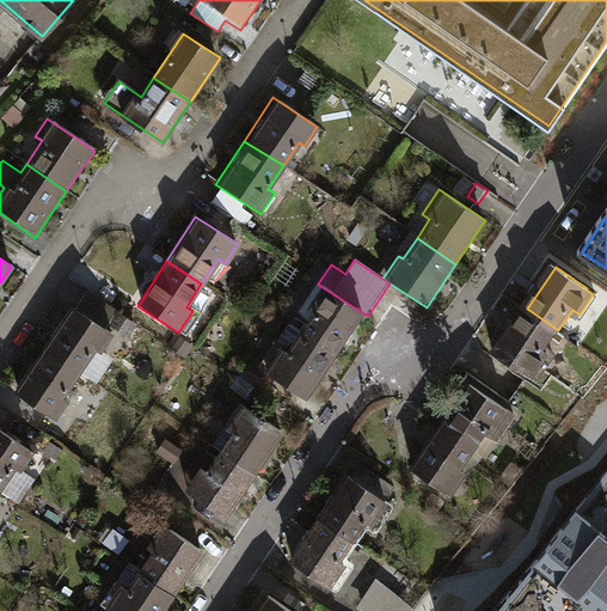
[(311,313),(298,333),(336,358),(363,313),(320,286),(305,310),(311,313)]
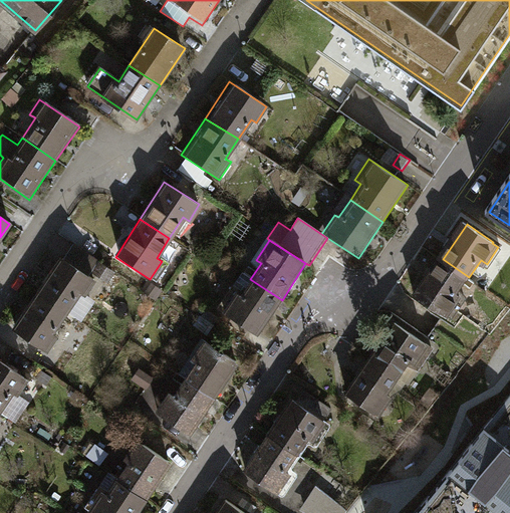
[(34,292),(67,314),(79,296),(82,298),(94,280),(88,276),(98,261),(71,244),(61,260),(57,257),(34,292)]
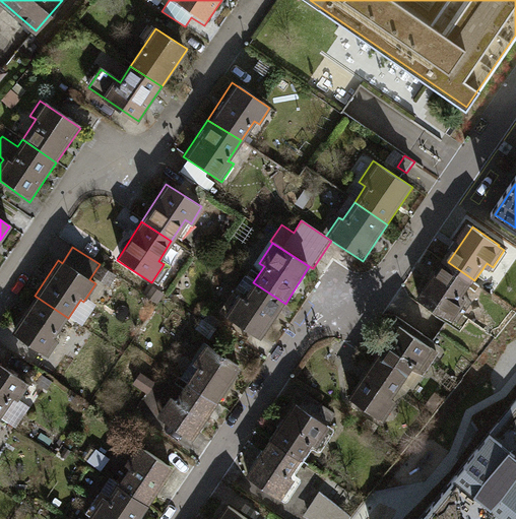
[(474,280),(448,262),(424,298),(461,323),(474,305),(463,297),(474,280)]
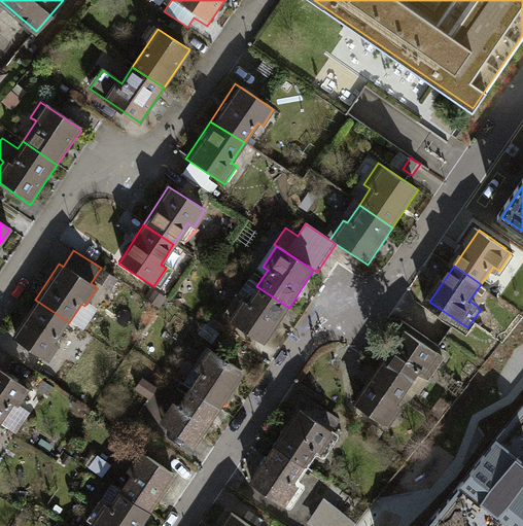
[(266,344),(289,308),(256,286),(246,280),(222,316),(266,344)]
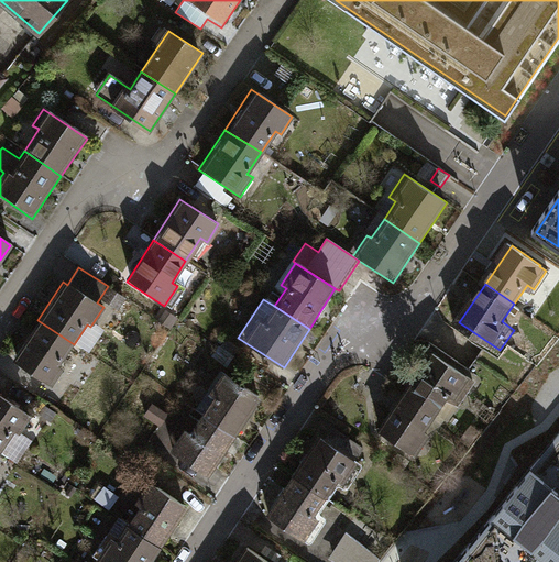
[(59,365),(74,344),(37,320),(10,360),(51,386),(63,367),(59,365)]
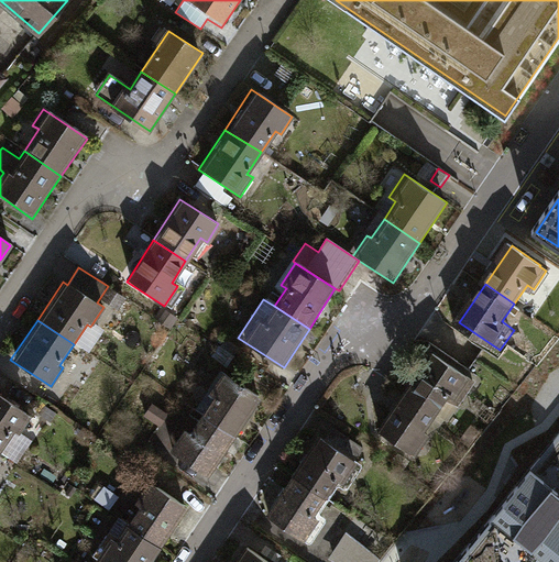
[(410,393),(439,412),(451,394),(464,403),(479,383),(438,354),(410,393)]
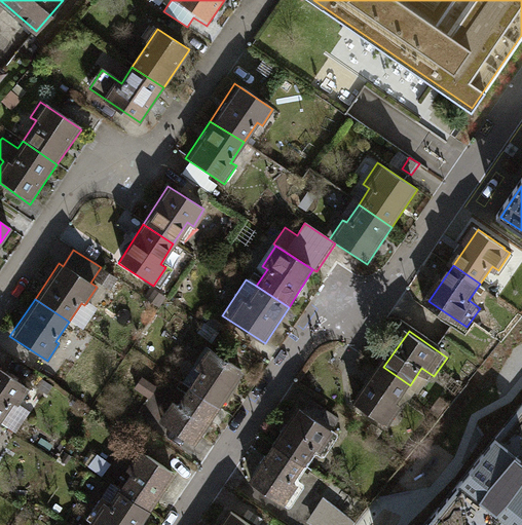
[(183,384),(220,407),(241,371),(206,348),(183,384)]
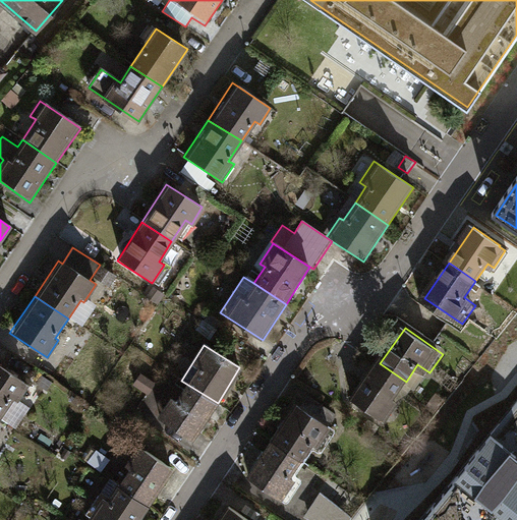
[(394,398),(406,382),(380,363),(355,399),(388,421),(400,403),(394,398)]
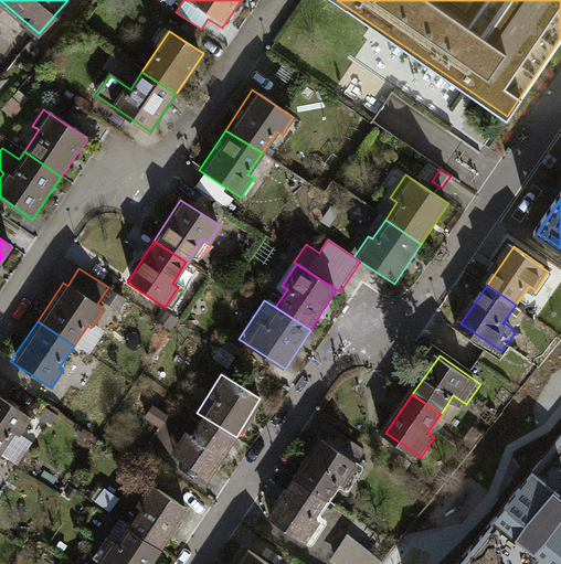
[(0,396),(0,451),(12,433),(17,436),(30,415),(0,396)]
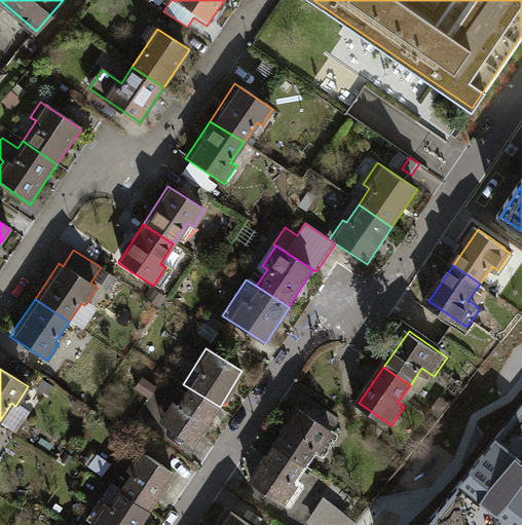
[(220,407),(183,384),(179,382),(176,387),(184,394),(177,406),(166,400),(153,420),(195,447),(220,407)]
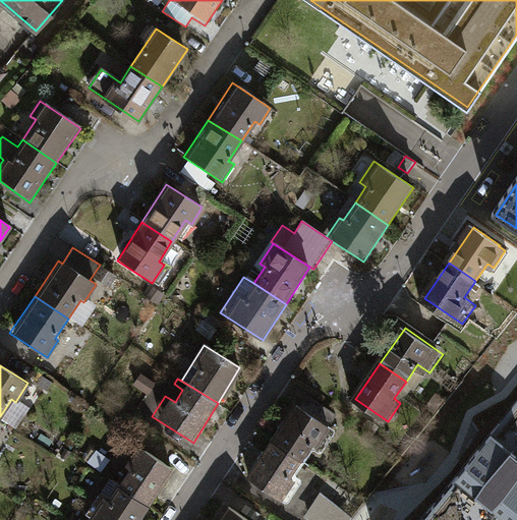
[(316,399),(307,410),(333,426),(340,415),(316,399)]
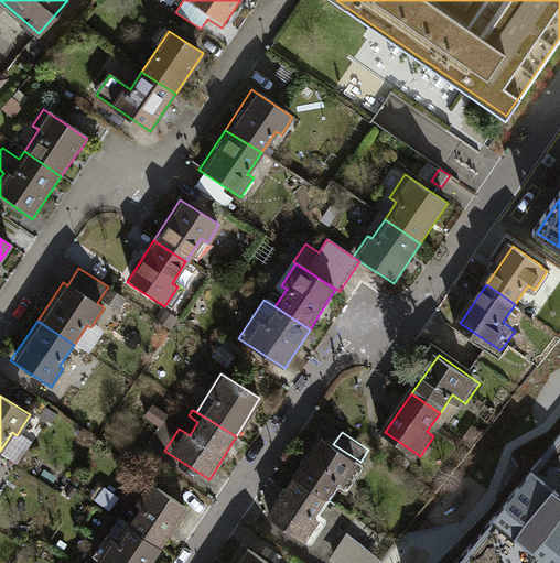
[(326,440),(300,478),(329,497),(341,479),(352,486),(354,486),(366,468),(365,466),(361,462),(333,444),(326,440)]
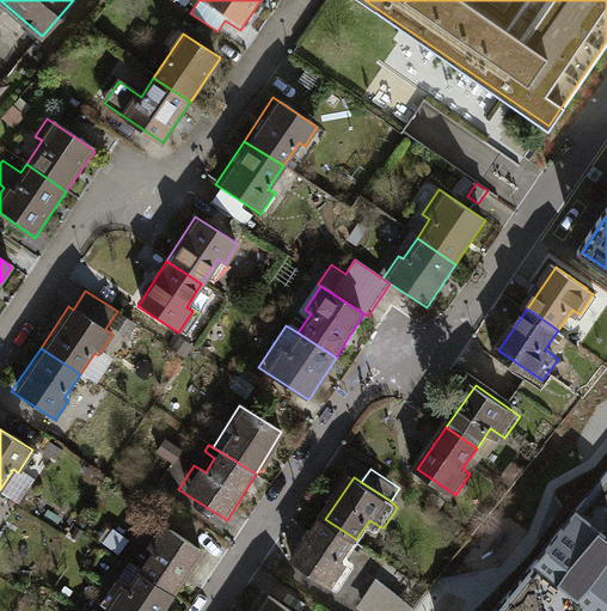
[(606,478),(500,610),(606,610),(606,478)]
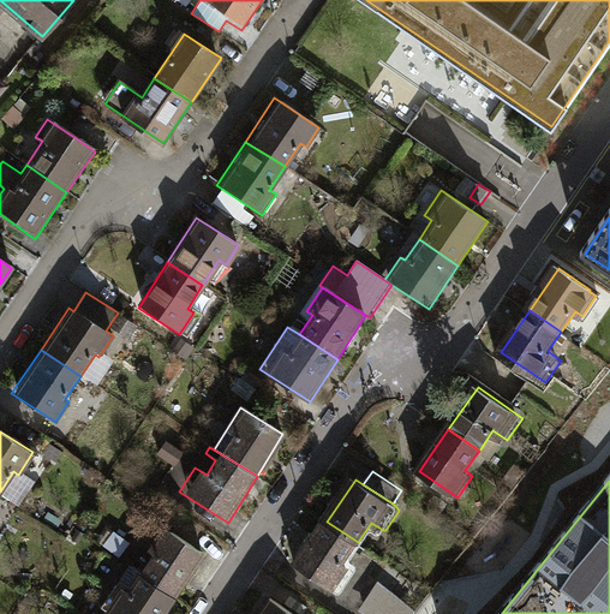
[(345,562),(358,542),(327,522),(299,565),(341,592),(345,591),(357,573),(357,571),(345,562)]
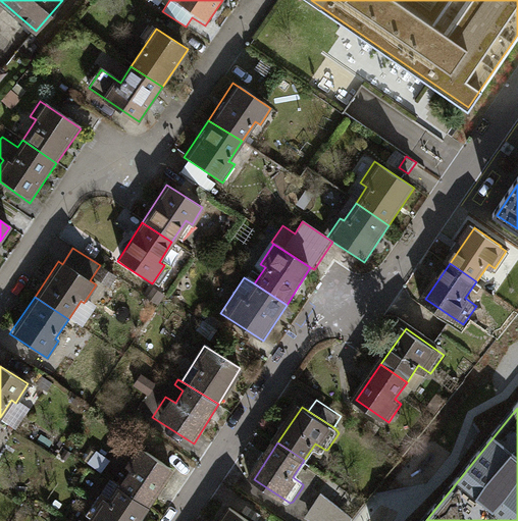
[(115,488),(146,509),(171,472),(134,448),(120,467),(126,471),(115,488)]
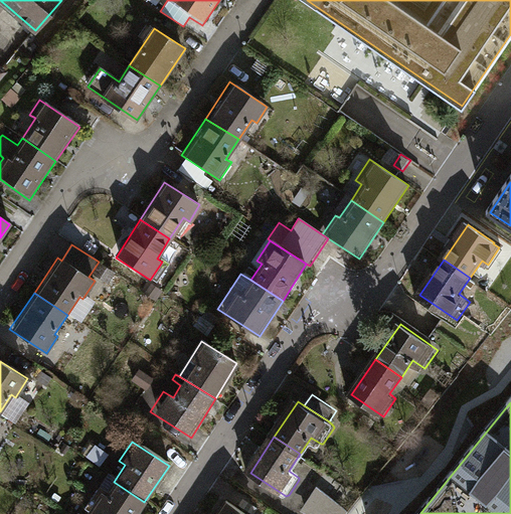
[(136,513),(144,502),(114,482),(104,497),(101,495),(88,513),(136,513)]
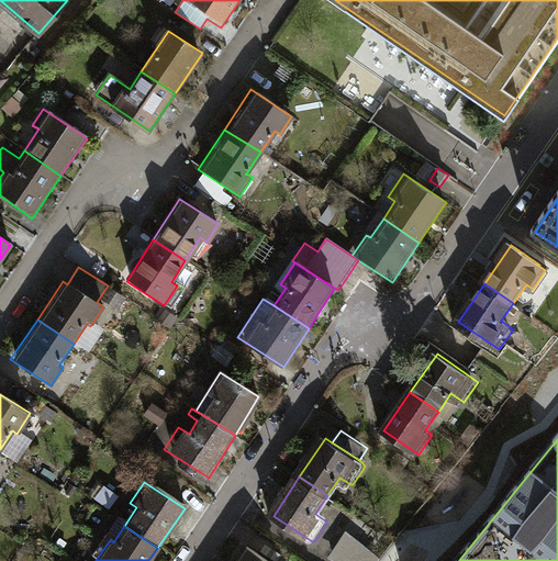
[(382,560),(354,536),(338,559),(343,560),(382,560)]
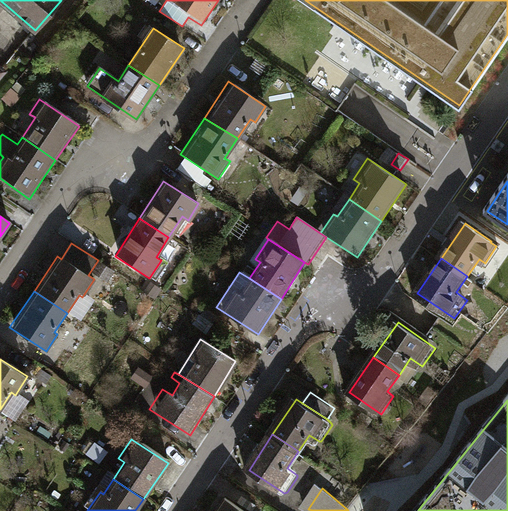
[(247,510),(229,498),(220,510),(247,510)]
